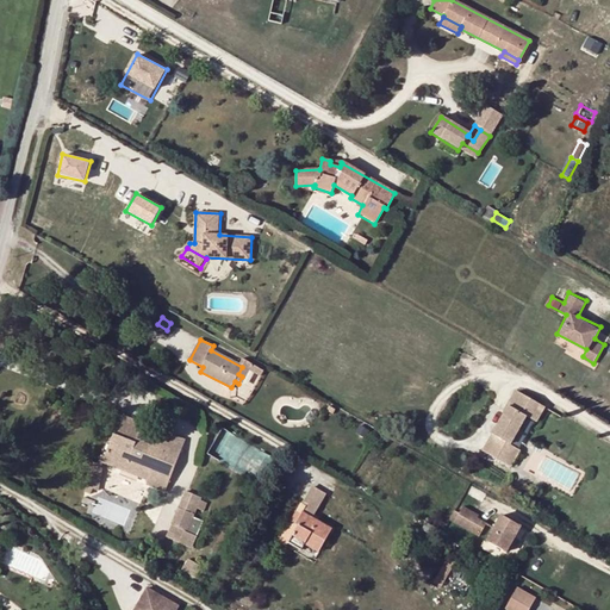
[(242,367),(238,374),(242,377),(238,384),(241,385),(248,372),(260,379),(263,373),(244,362),(242,367)]
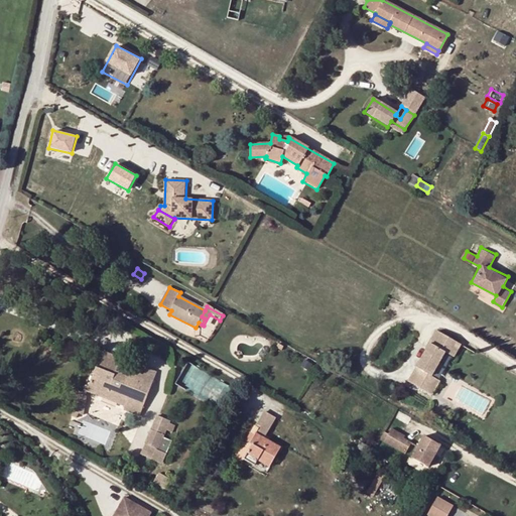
[(437,332),(409,382),(431,395),(439,381),(431,376),(445,352),(454,357),(461,345),(437,332)]
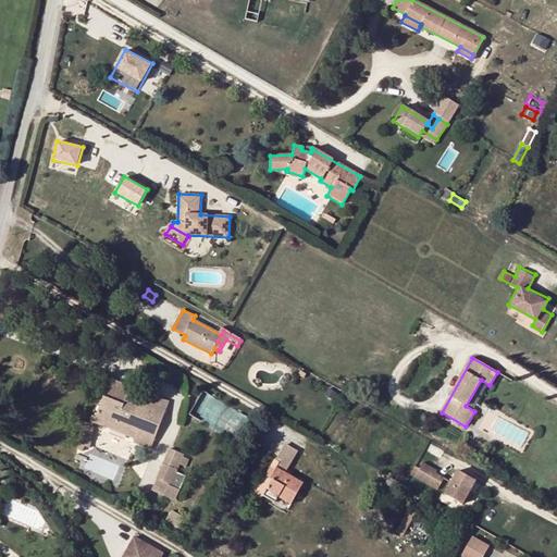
[(125,403),(126,399),(131,388),(110,381),(96,417),(115,424),(116,422),(130,428),(126,436),(135,440),(137,433),(155,440),(164,415),(146,407),(145,410),(125,403)]
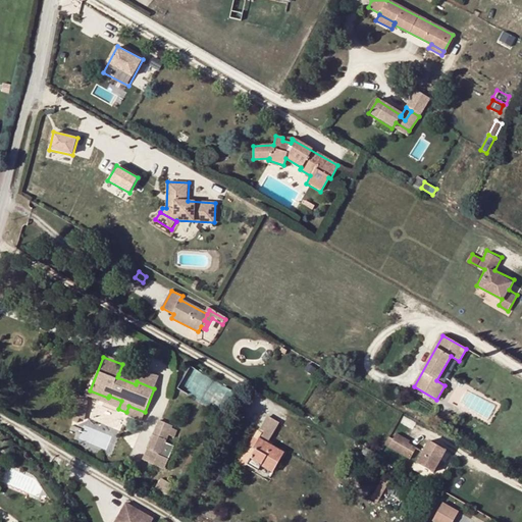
[(180,386),(204,397),(213,375),(189,365),(180,386)]
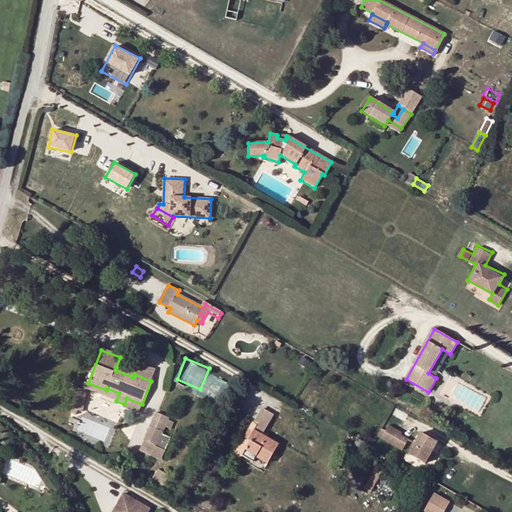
[(134,374),(116,367),(115,370),(133,377),(134,374)]
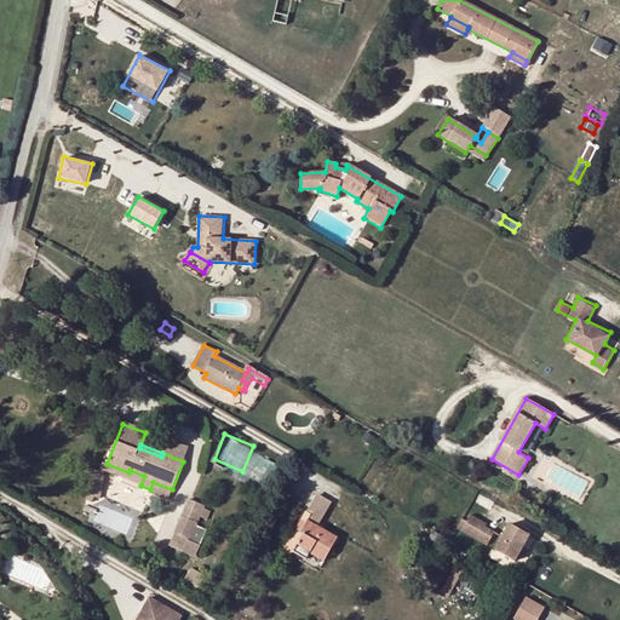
[(104,471),(141,486),(144,476),(130,470),(128,472),(107,464),(104,471)]
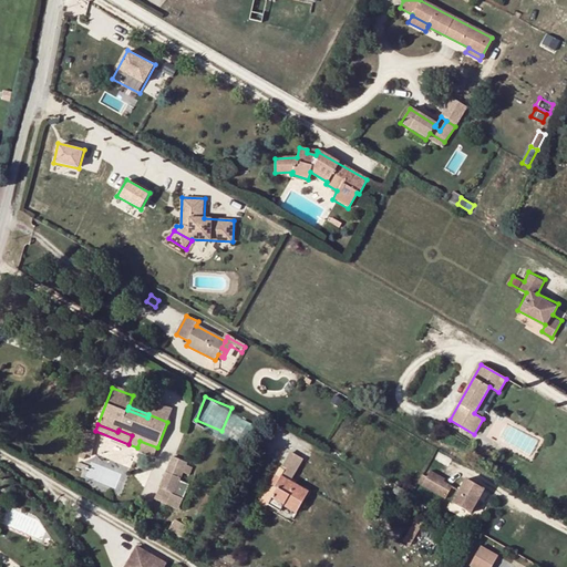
[(85,455),(89,456),(91,456),(96,433),(84,431),(79,459),(84,460),(85,455)]
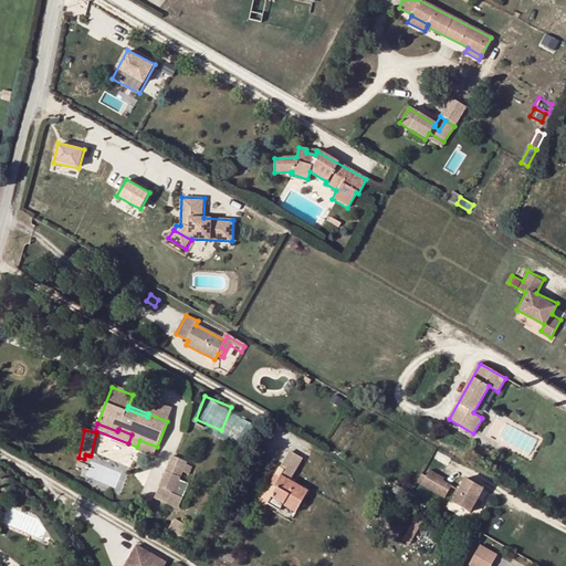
[(284,470),(274,486),(275,488),(266,503),(280,511),(283,505),(295,512),(307,492),(290,482),(302,461),(289,453),(280,468),(284,470)]
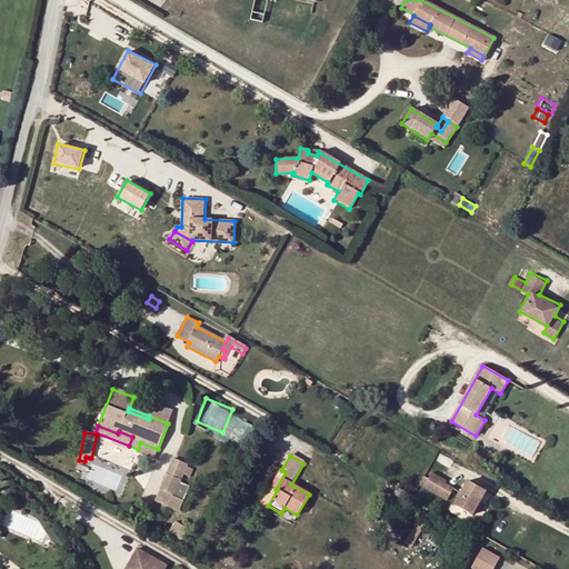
[(187,465),(175,459),(155,500),(178,511),(189,487),(180,482),(183,475),(190,478),(193,470),(187,467),(187,465)]
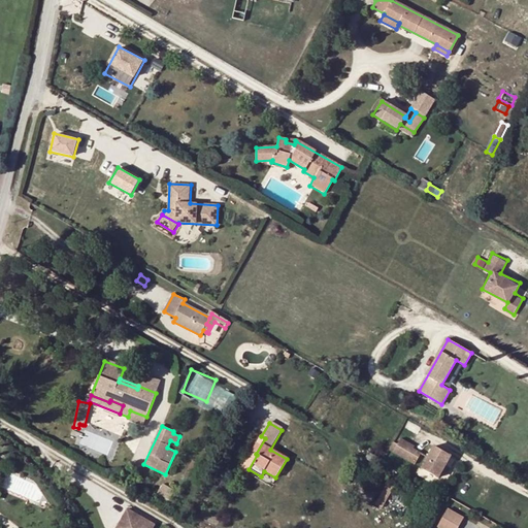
[(252,452),(256,454),(265,438),(261,436),(252,452)]
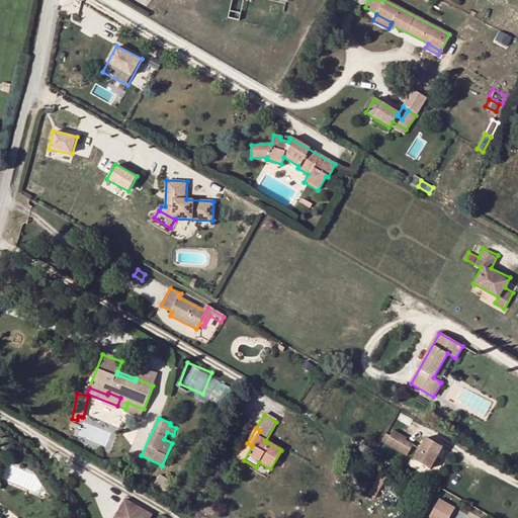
[(386,433),(381,442),(407,456),(414,444),(406,440),(407,437),(394,429),(391,435),(386,433)]
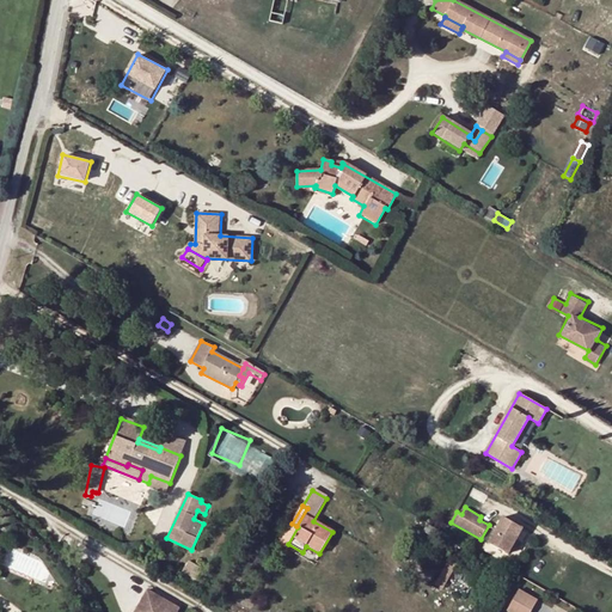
[(502,516),(488,543),(509,555),(524,528),(502,516)]
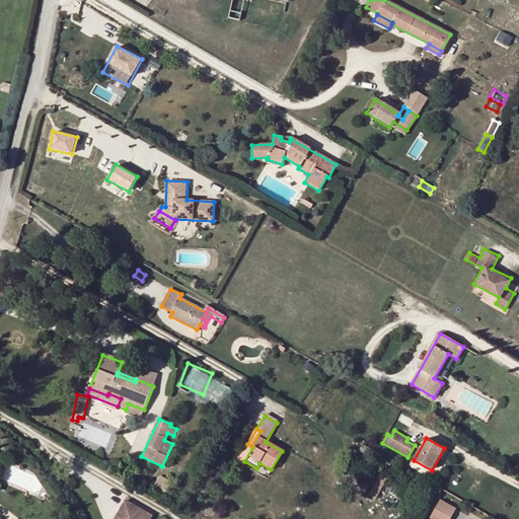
[(363,445),(359,450),(373,458),(377,452),(363,445)]
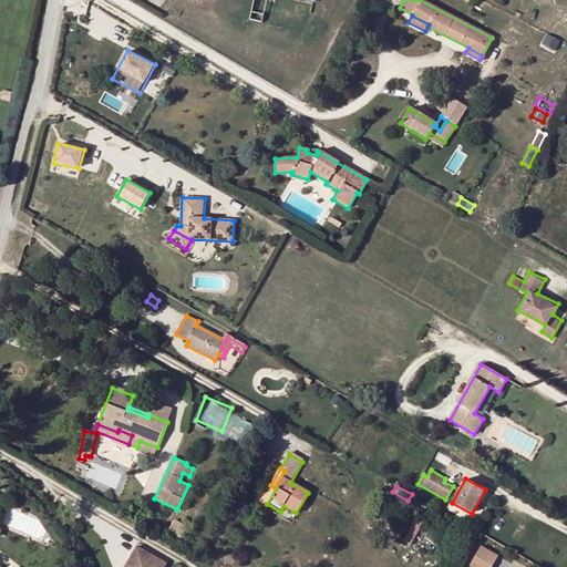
[(236,514),(229,525),(241,532),(243,528),(245,529),(248,525),(246,524),(248,519),(236,514)]
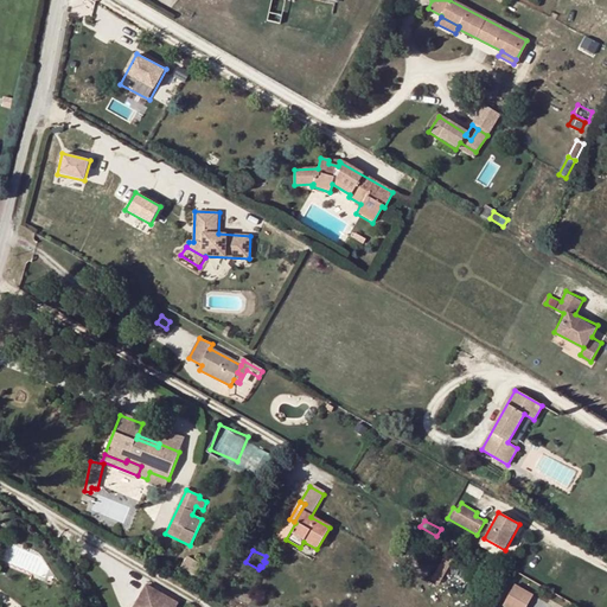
[(187,556),(181,568),(196,575),(202,563),(187,556)]
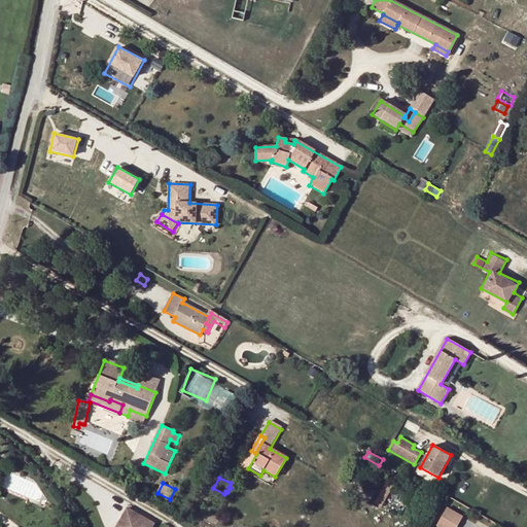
[(387,484),(377,502),(381,505),(391,486),(387,484)]
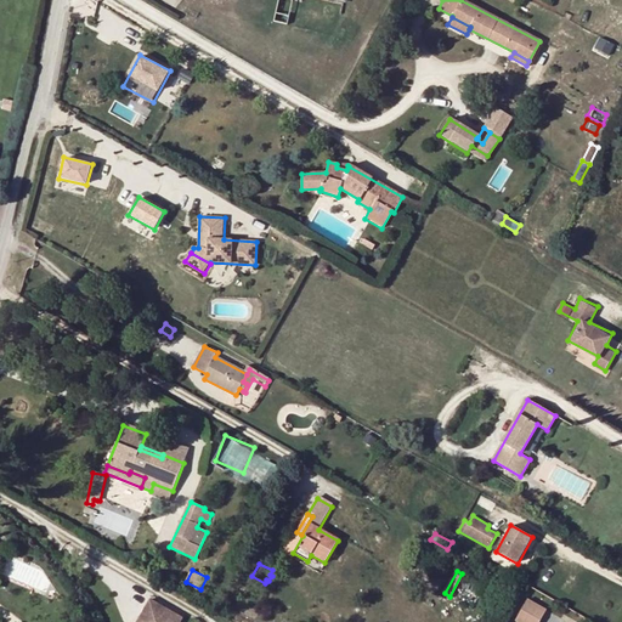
[(176,621),(180,617),(147,598),(134,621),(176,621)]
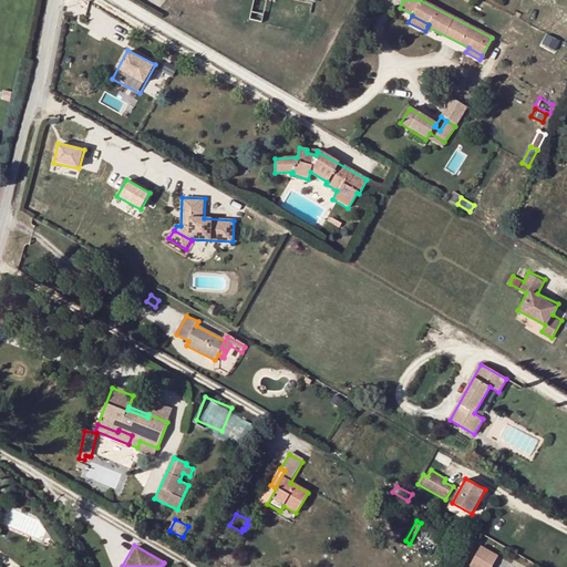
[(481,546),(470,566),(471,566),(492,566),(498,556),(481,546)]
